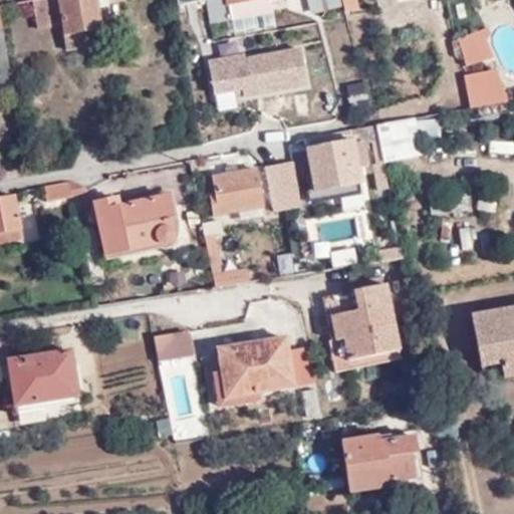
[(57,0),(33,0),(39,29),(62,24),(58,2),(57,0)]
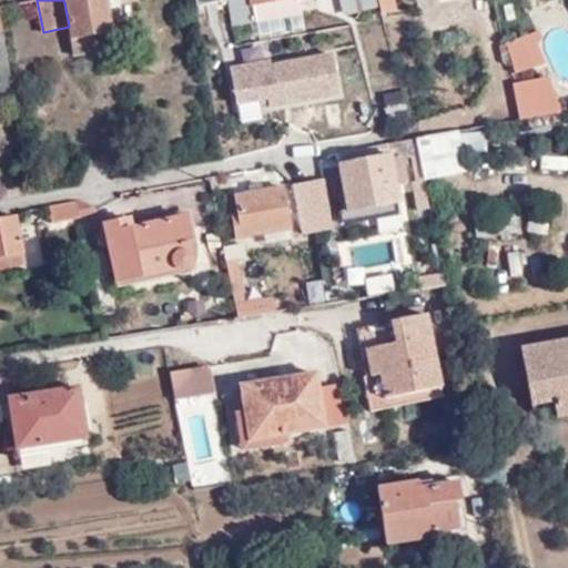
[(72,0),(64,2),(69,27),(73,54),(103,49),(100,32),(113,31),(109,3),(108,0),(72,0)]
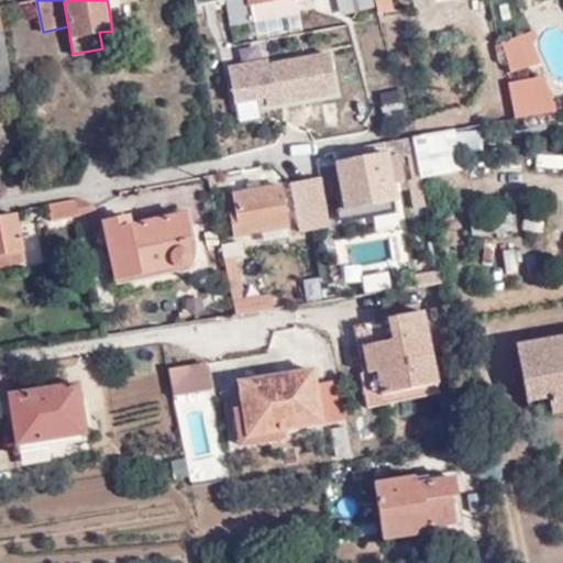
[(225,0),(231,26),(254,23),(250,3),(250,0),(243,1),(243,0),(225,0)]
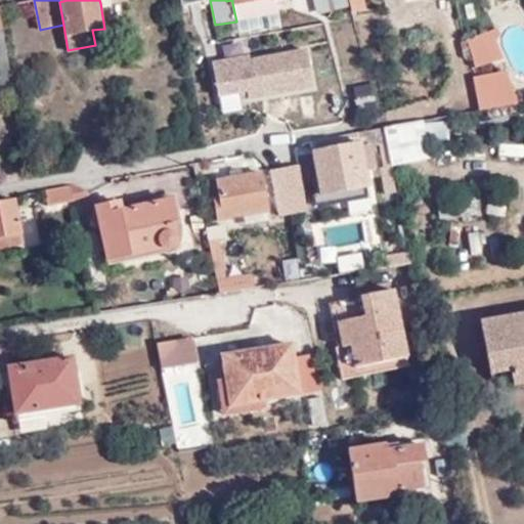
[(238,37),(282,29),(277,1),(274,1),(273,0),(249,0),(232,3),(236,22),(238,37)]
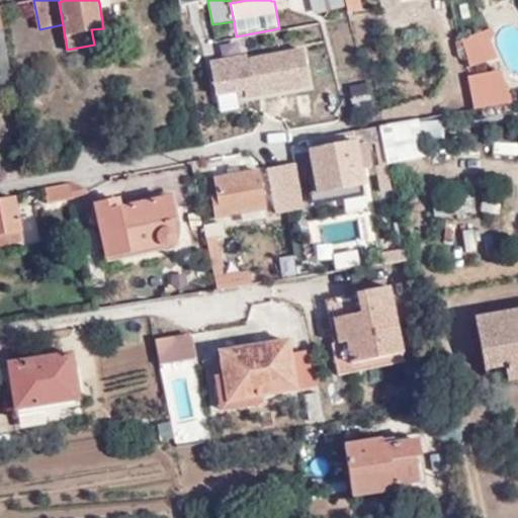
[(343,0),(327,0),(330,10),(345,5),(343,0)]
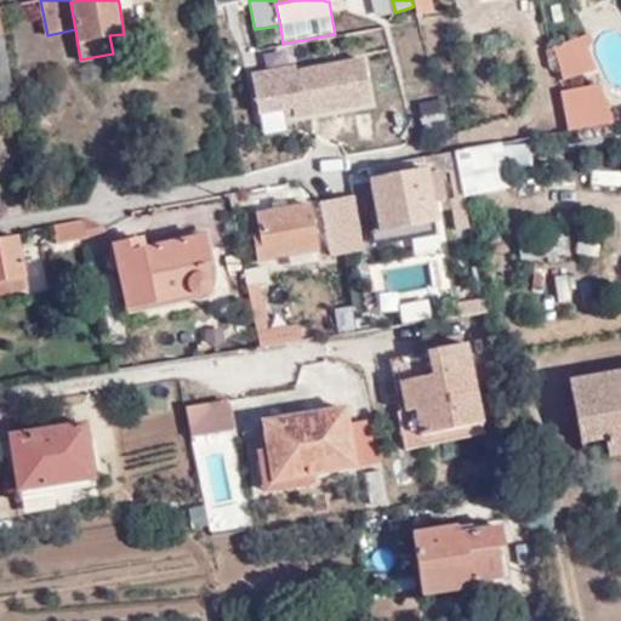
[(0,114),(18,113),(4,35),(0,35),(0,114)]
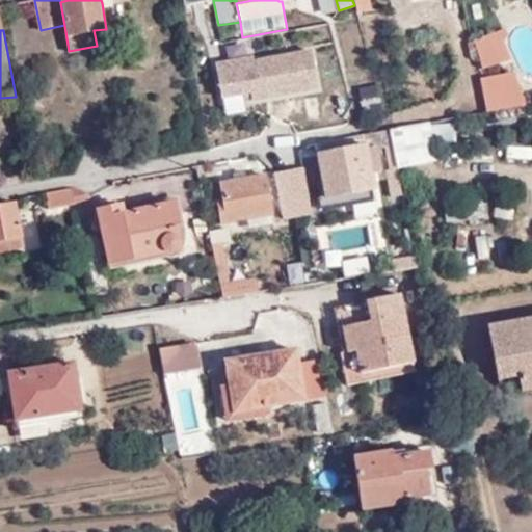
[(498,33),(473,43),(482,71),(507,62),(498,33)]
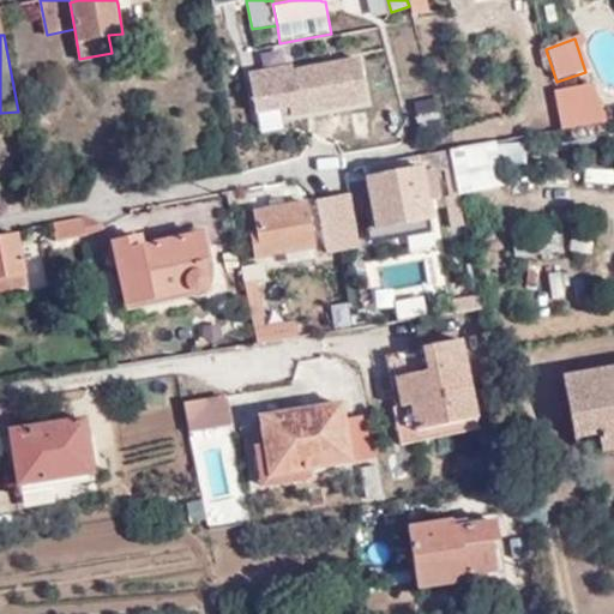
[(289,66),(250,73),(254,112),(289,107),(290,115),(332,108),(325,65),(289,71),(289,66)]
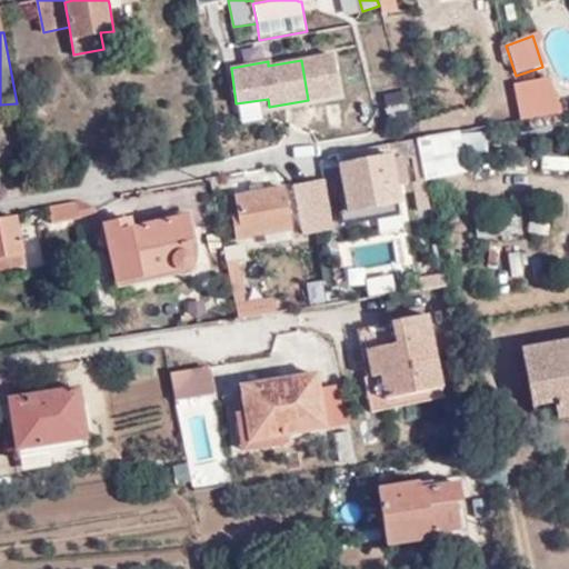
[(515,85),(522,120),(561,113),(548,78),(515,85)]
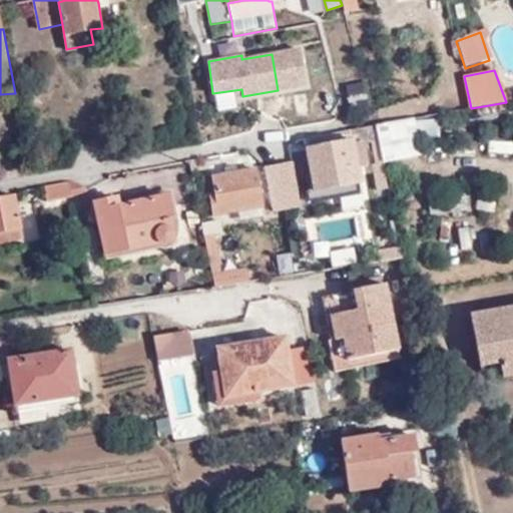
[(295,93),(298,119),(326,116),(323,90),(295,93)]
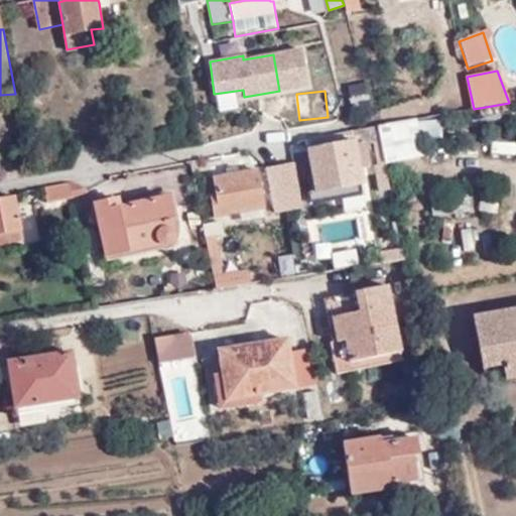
[(398,122),(379,126),(382,141),(386,159),(423,154),(417,119),(398,122)]
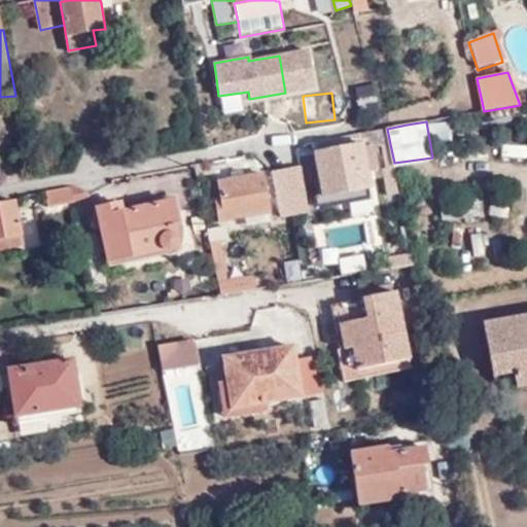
[(390,144),(387,129),(349,136),(312,143),(321,196),(372,187),(369,173),(364,148),(375,146),(390,144)]
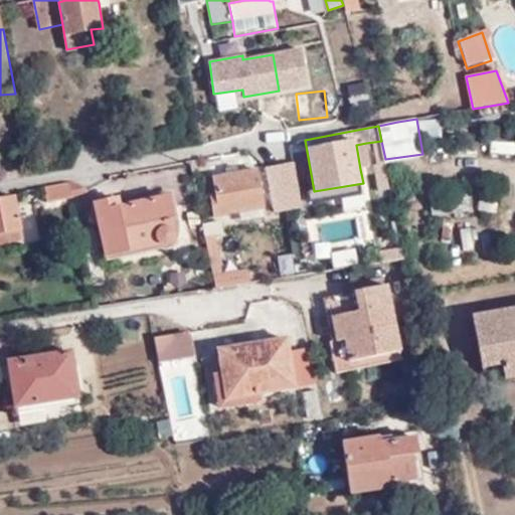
[(370,167),(366,143),(356,145),(360,169),(370,167)]
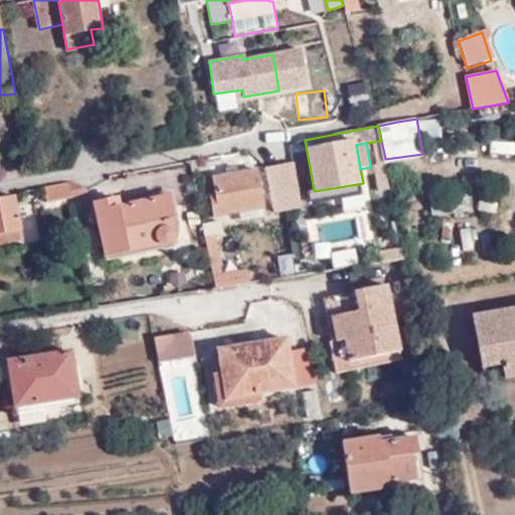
[(292,165),(279,167),(283,193),(296,191),(292,165)]
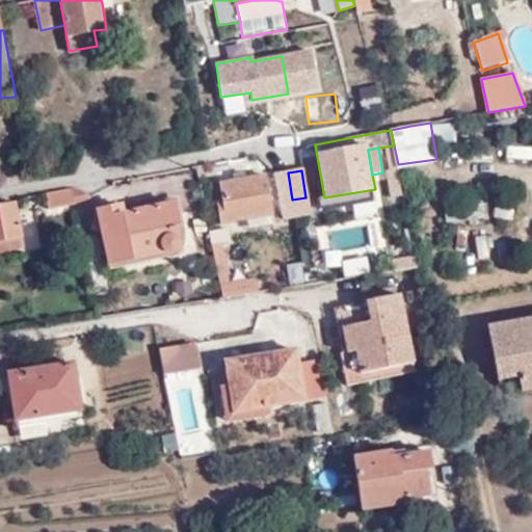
[(292,200),(288,173),(275,174),(280,202),(292,200)]
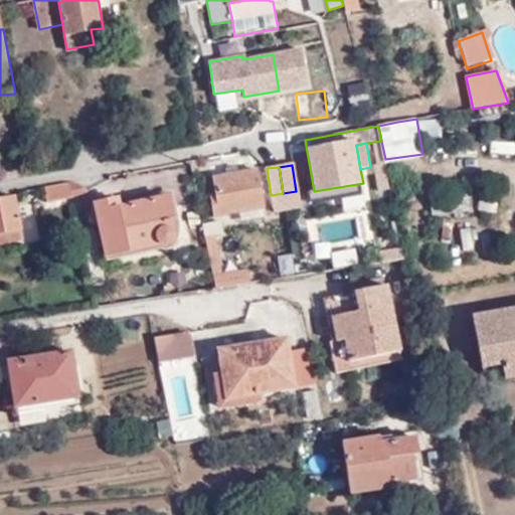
[(263,207),(255,169),(212,176),(215,194),(209,195),(213,215),(263,207)]
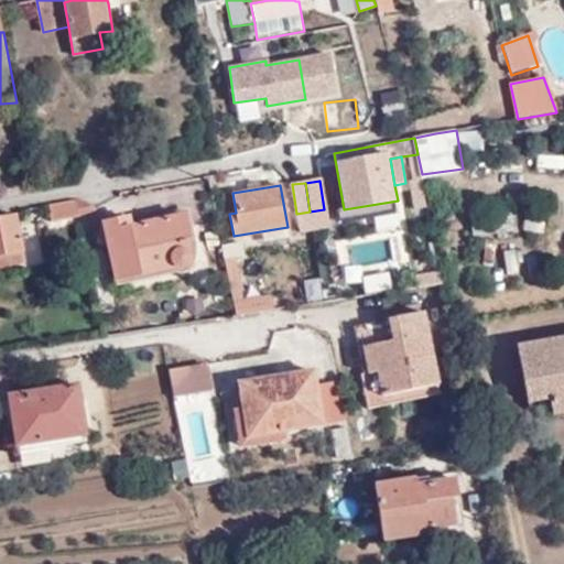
[(75,199),(50,204),(52,218),(79,214),(75,199)]
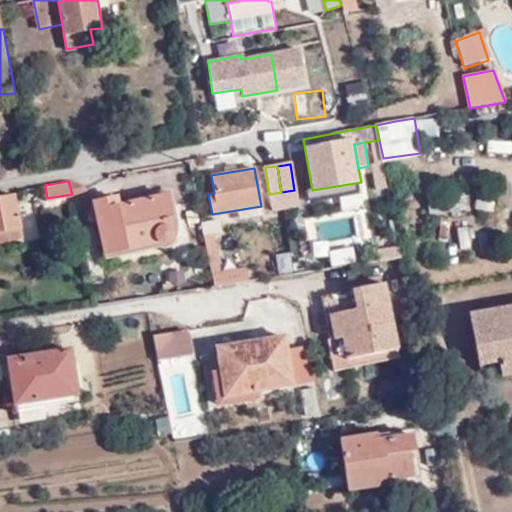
[(361,182),(312,190),(305,190),(307,201),(362,192),(361,182)]
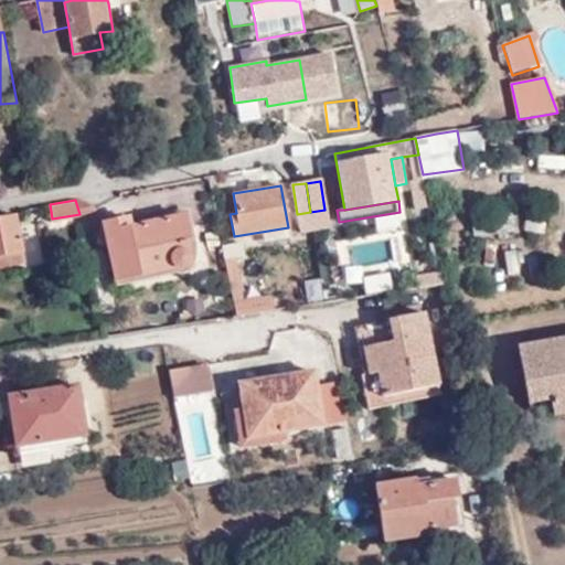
[(310,212),(313,228),(328,225),(324,210),(310,212)]
